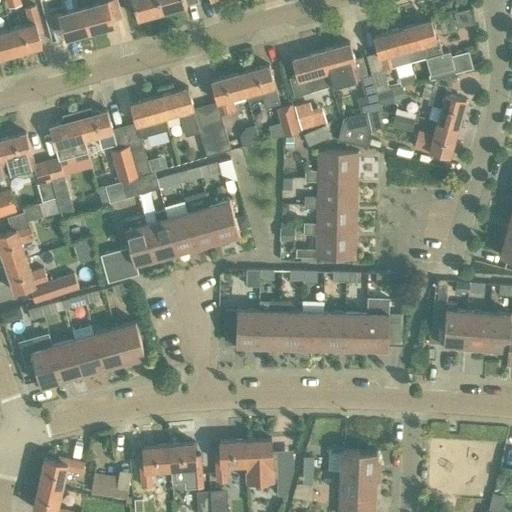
[(106,0),(83,6),(90,31),(115,24),(114,19),(123,17),(117,0),(106,0)]
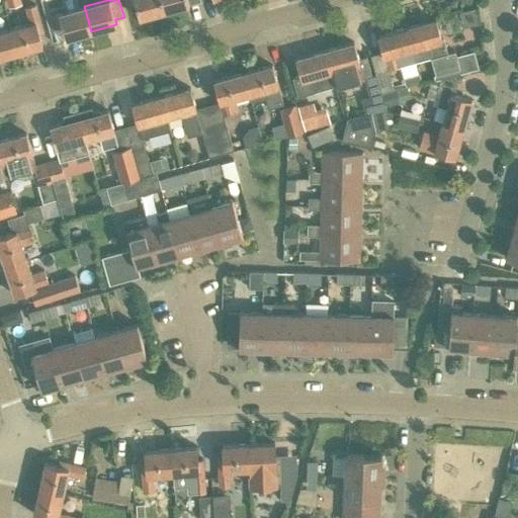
[(140,17),(165,10),(161,0),(123,0),(126,8),(136,6),(140,17)]
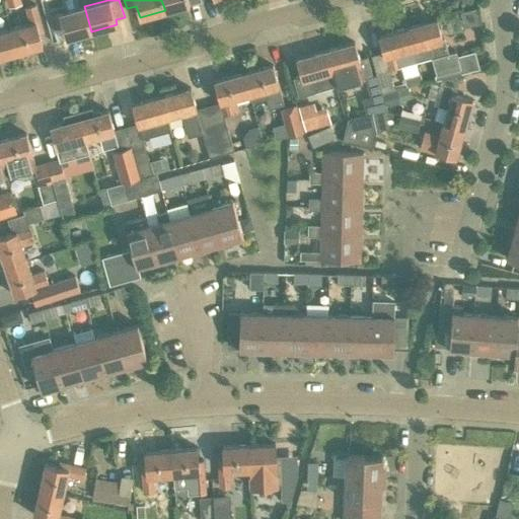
[(161,0),(165,10),(190,3),(189,0),(161,0)]
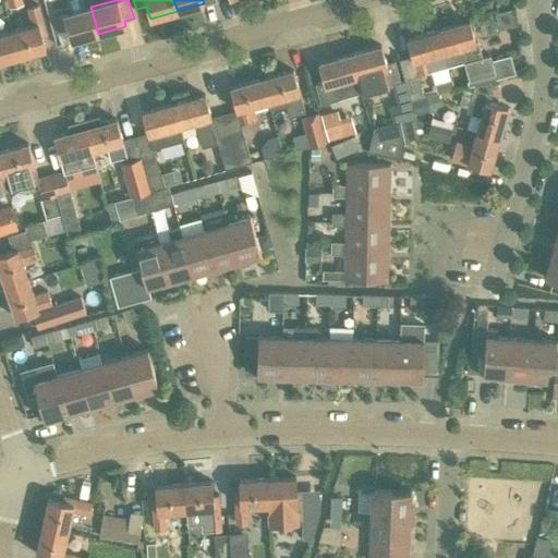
[(11,29),(17,56),(45,48),(41,35),(47,33),(39,3),(26,7),(31,24),(11,29)]
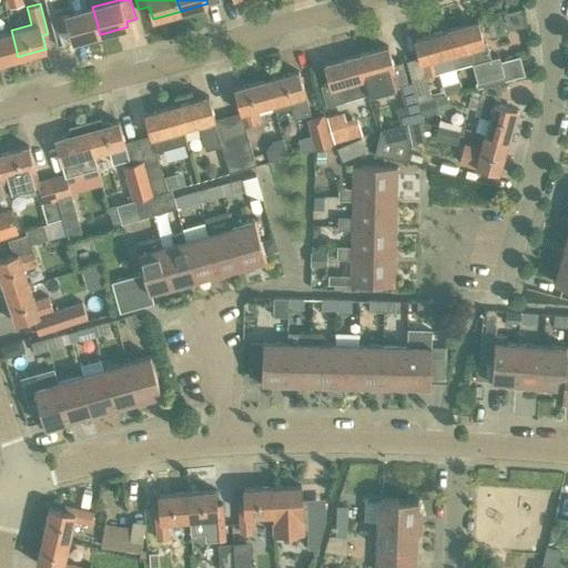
[(72,42),(100,34),(92,7),(54,18),(59,31),(69,28),(72,42)]
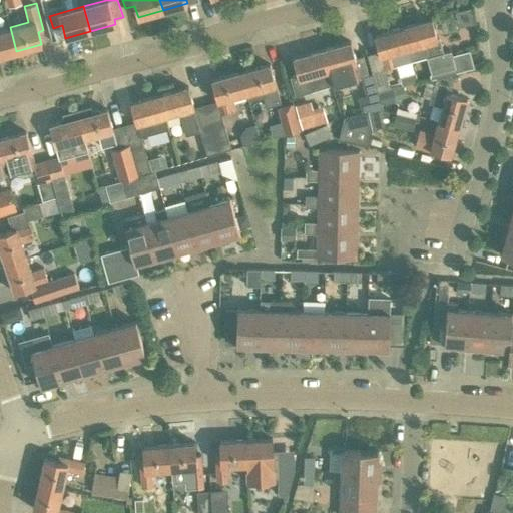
[(402,28),(408,48),(408,47),(412,60),(426,57),(430,74),(455,67),(450,50),(442,52),(438,37),(436,38),(431,20),(402,28)]
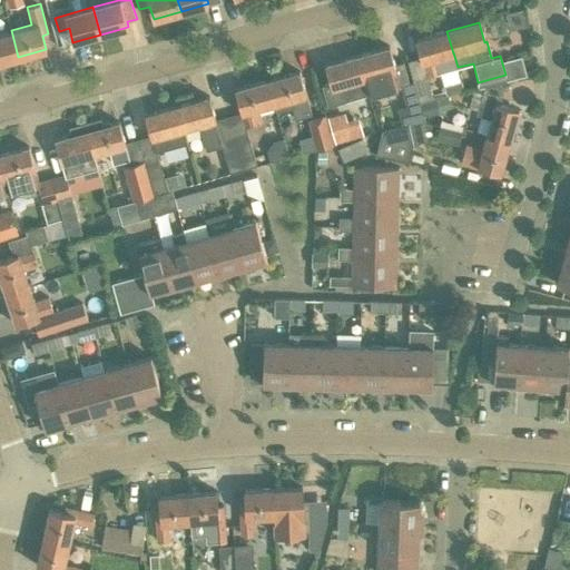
[(0,61),(18,57),(11,30),(0,33),(0,61)]
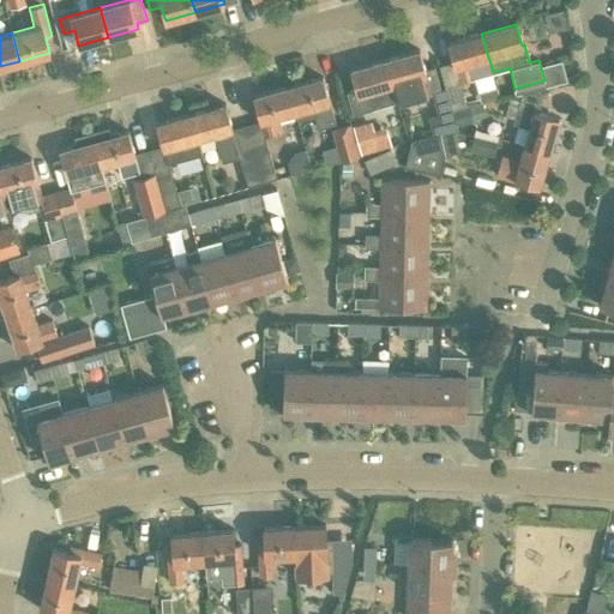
[(473,61),(488,58),(481,34),(446,44),(459,90),(446,94),(451,110),(452,110),(467,106),(462,86),(464,86),(463,82),(477,78),(473,61)]
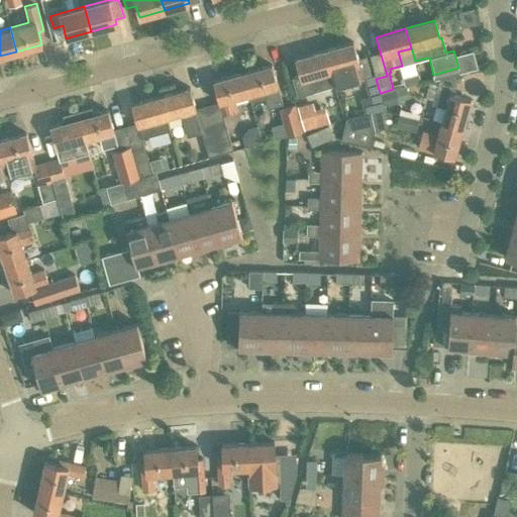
[(380,93),(376,79),(374,75),(371,76),(365,57),(356,59),(352,42),(323,50),(333,86),(364,77),(369,96),(360,98),(365,113),(371,112),(385,108),(381,93),(380,93)]
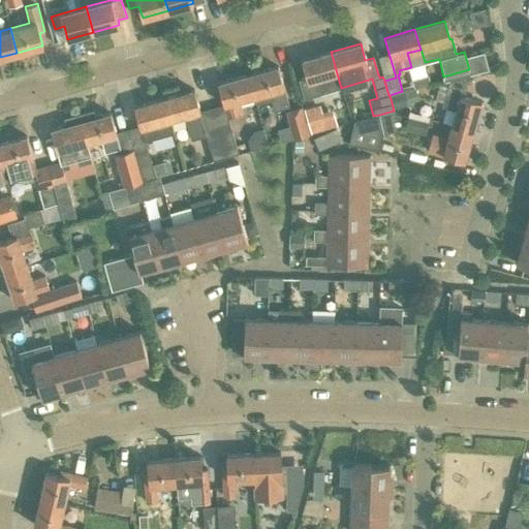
[(311,96),(341,88),(331,52),(301,60),(311,96)]
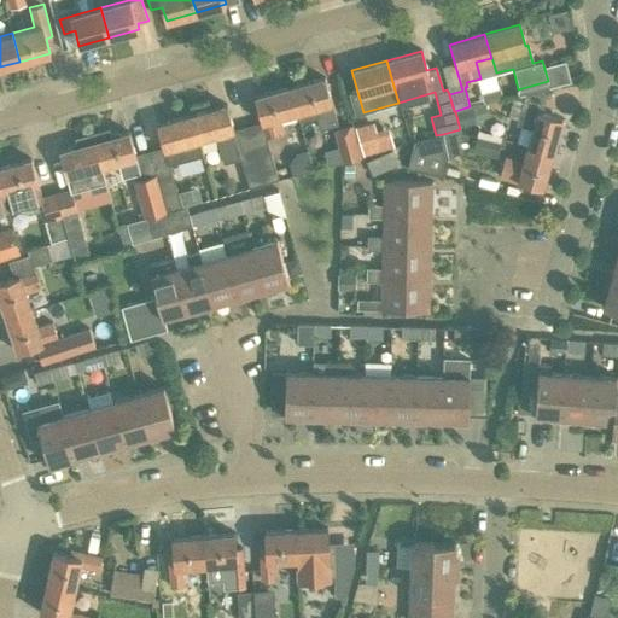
[(289,88),(296,112),(297,112),(299,121),(318,116),(320,128),(336,123),(324,79),(289,88)]
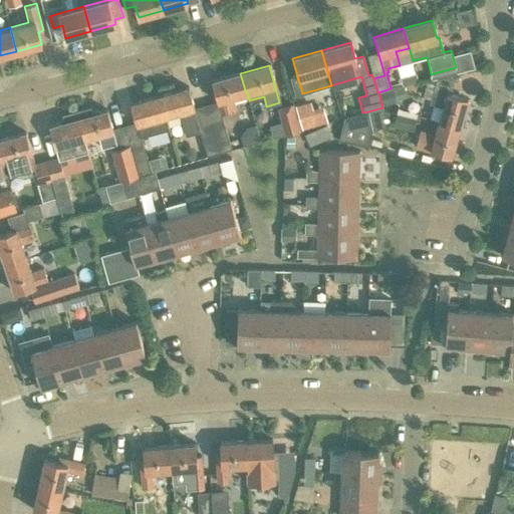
[(438,120),(460,126),(468,97),(450,92),(456,71),(436,77),(429,103),(442,107),(438,120)]
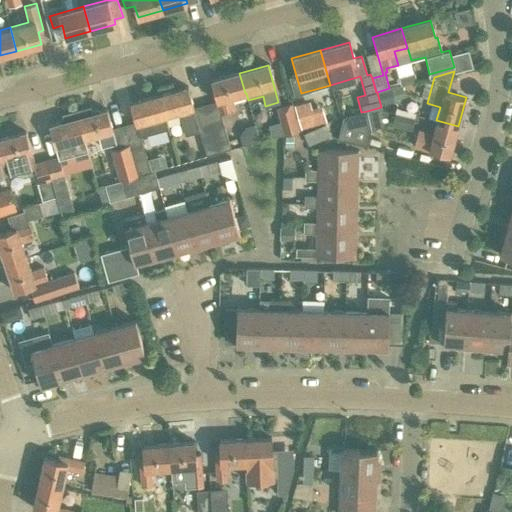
[(232,97),(245,93),(239,73),(210,81),(216,101),(220,114),(236,109),(232,97)]
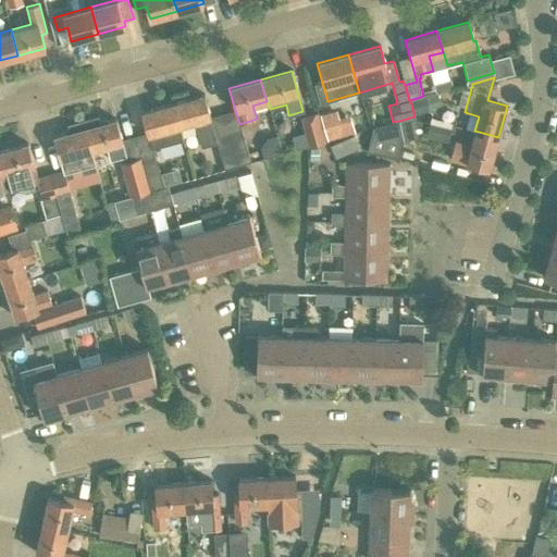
[(217,139),(203,95),(172,103),(177,125),(180,125),(195,121),(201,146),(217,141),(217,139)]
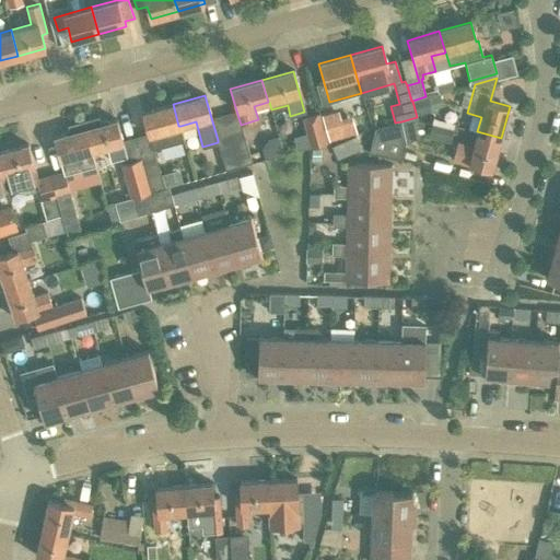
[(184,140),(181,126),(178,126),(173,104),(141,113),(153,159),(143,162),(151,190),(164,187),(153,149),(184,140)]
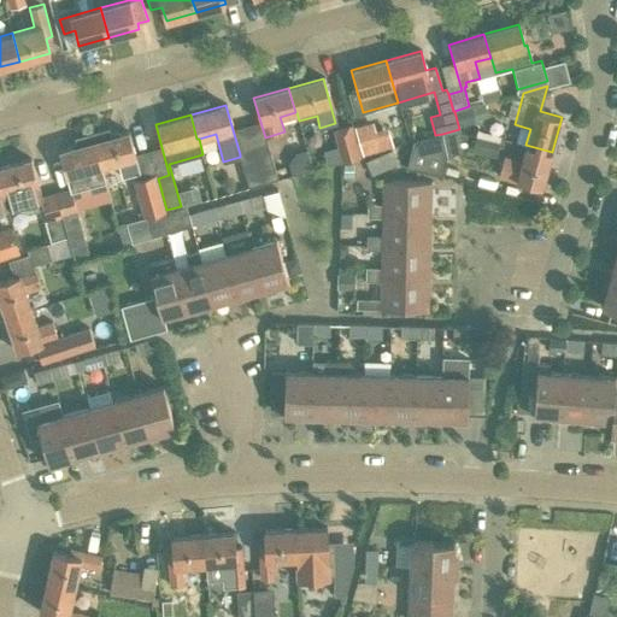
[(342,162),(360,157),(351,124),(333,129),(342,162)]
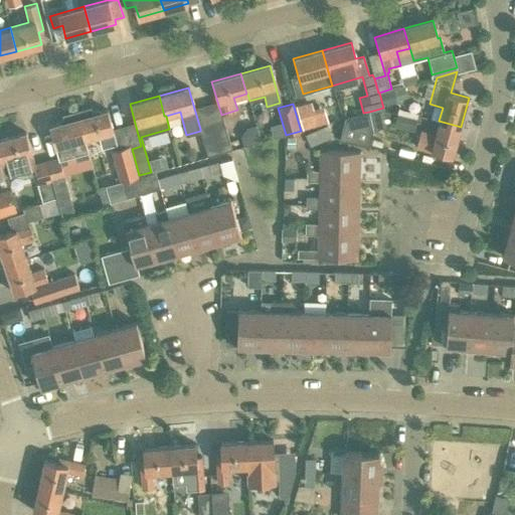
[(323,105),(314,108),(318,123),(315,124),(316,125),(328,122),(323,105)]
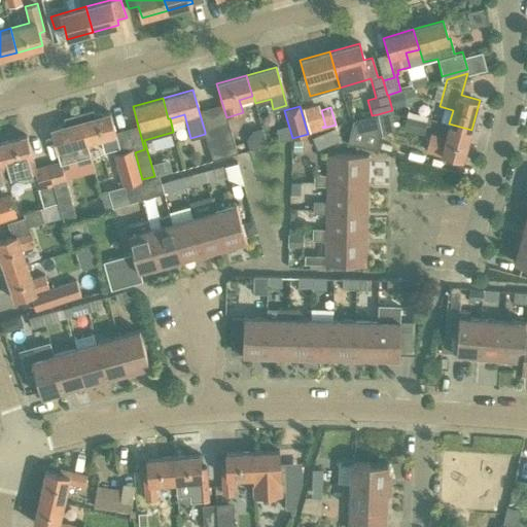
[(79,120),(85,142),(101,138),(104,150),(118,146),(109,112),(79,120)]
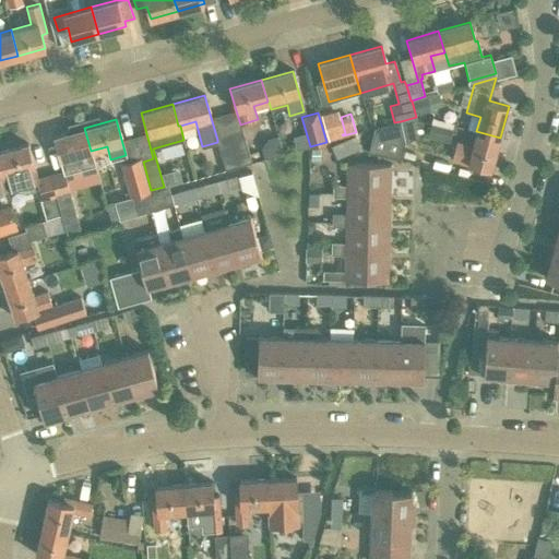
[(401,121),(394,122),(372,128),(368,151),(401,158),(404,143),(396,141),(401,121)]
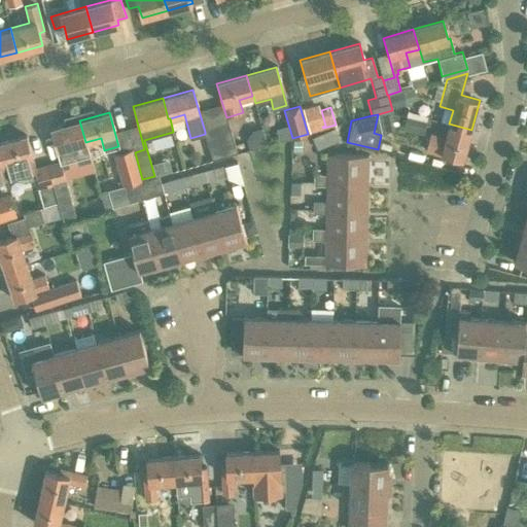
[(422,134),(425,121),(407,116),(403,129),(422,134)]
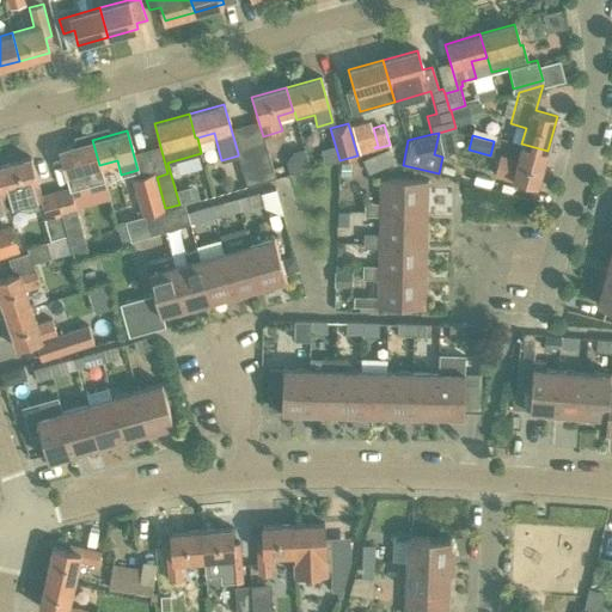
[(104,179),(99,165),(92,140),(59,150),(65,175),(68,187),(54,190),(61,214),(77,210),(71,189),(104,179)]
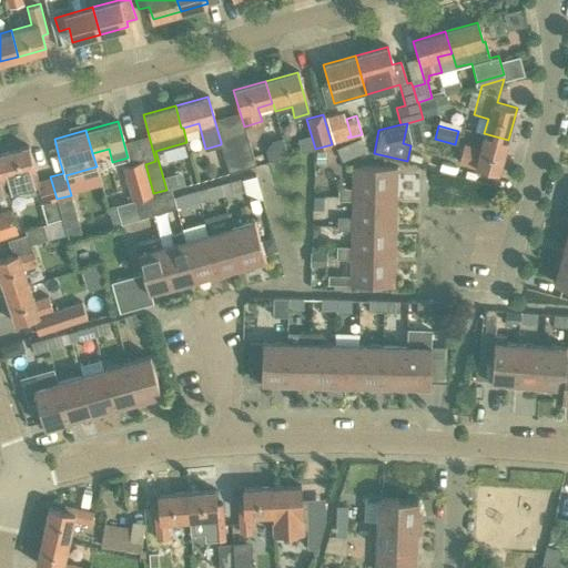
[(498,172),(508,140),(484,133),(479,150),(465,145),(460,162),(498,172)]
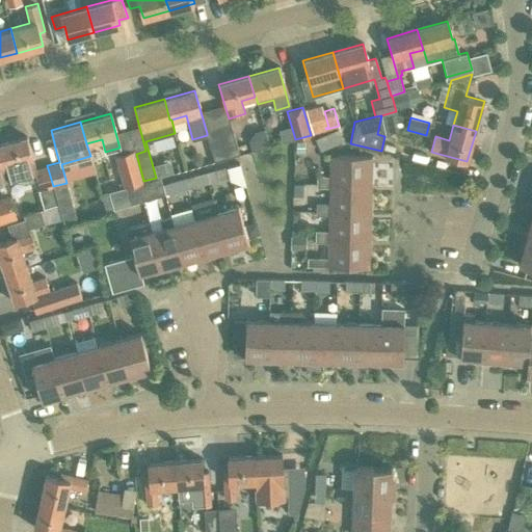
[(218,130),(225,157),(239,154),(232,126),(218,130)]
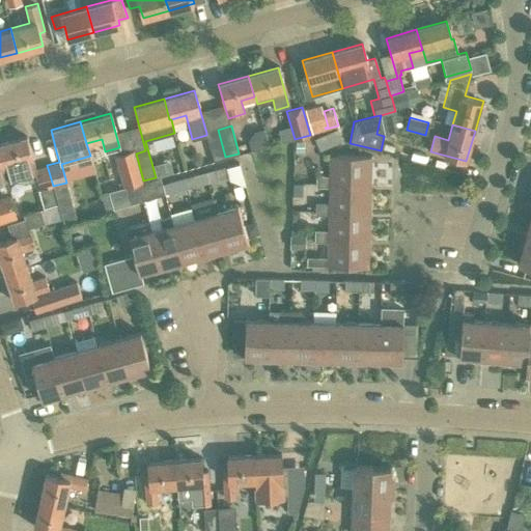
[(214,161),(225,157),(218,130),(206,133),(206,135),(214,161)]
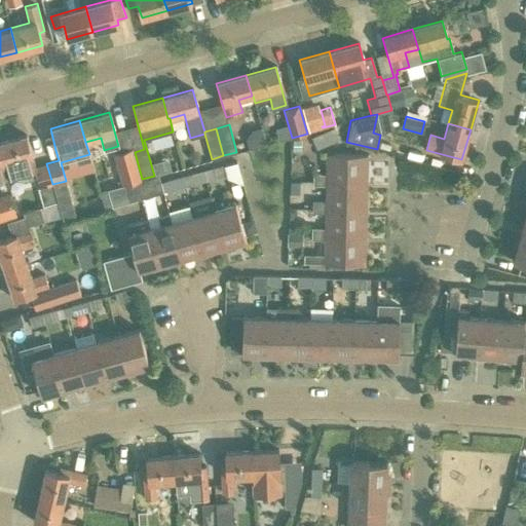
[(52,184),(46,163),(34,166),(31,156),(32,156),(26,136),(0,142),(0,158),(2,164),(5,177),(20,174),(21,179),(35,176),(38,188),(51,184),(52,184)]
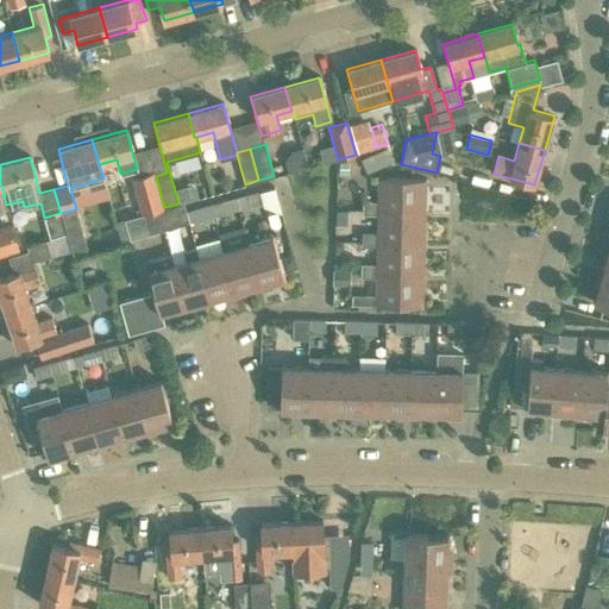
[(154,176),(152,173),(139,176),(139,175),(132,176),(135,188),(154,183),(152,176),(154,176)]
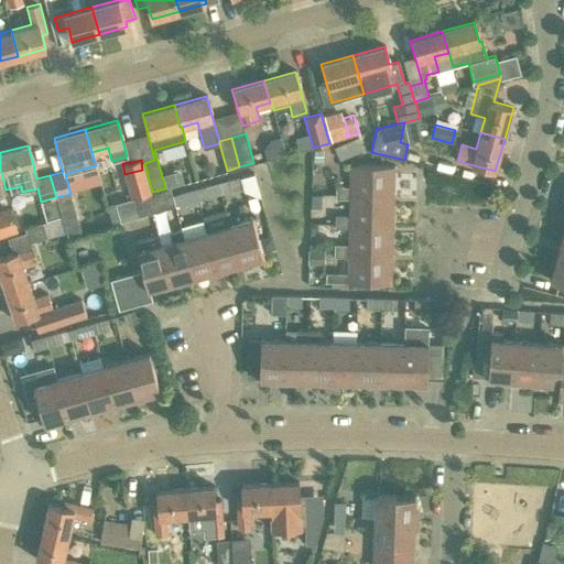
[(336,194),(392,195),(393,165),(350,164),(349,186),(336,186),(336,194)]
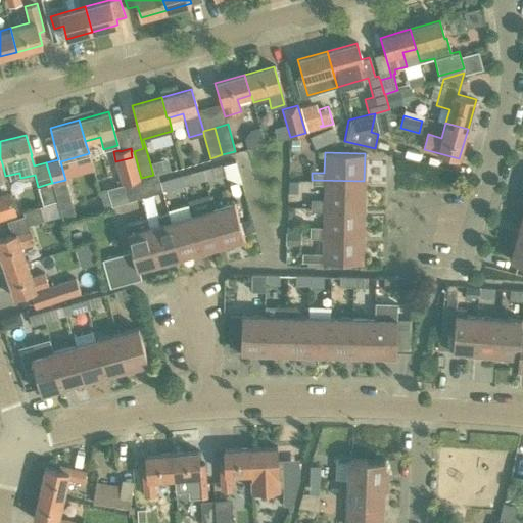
[(200,170),(203,181),(227,175),(224,163),(200,170)]
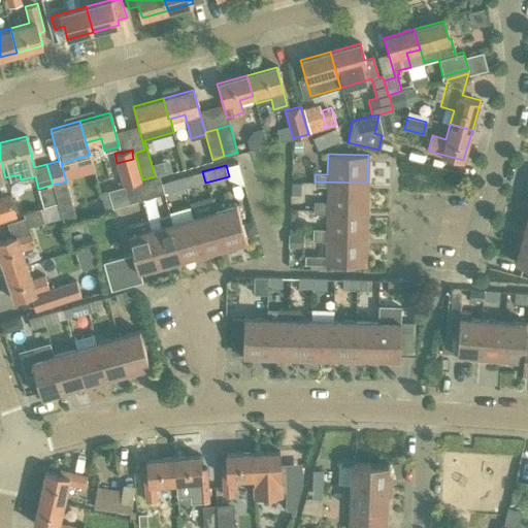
[(184,189),(205,183),(202,171),(180,177),(184,189)]
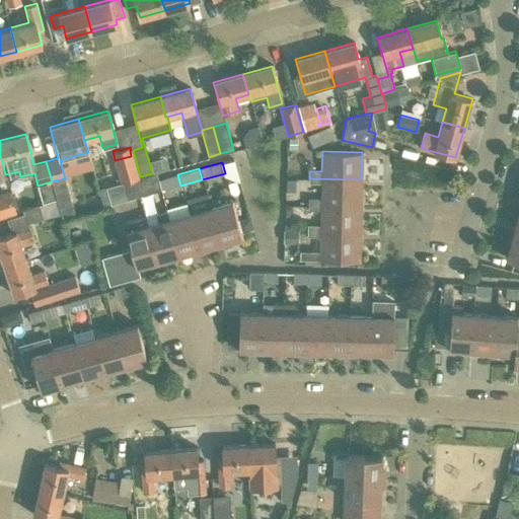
[(139,197),(160,191),(155,173),(134,179),(139,197)]
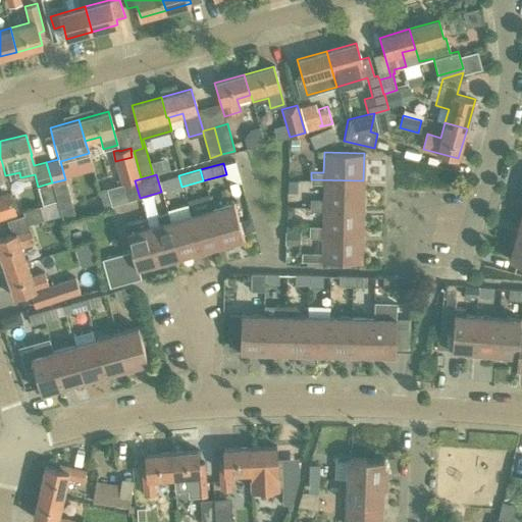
[(181,187),(178,175),(159,180),(158,174),(156,174),(161,192),(181,187)]
